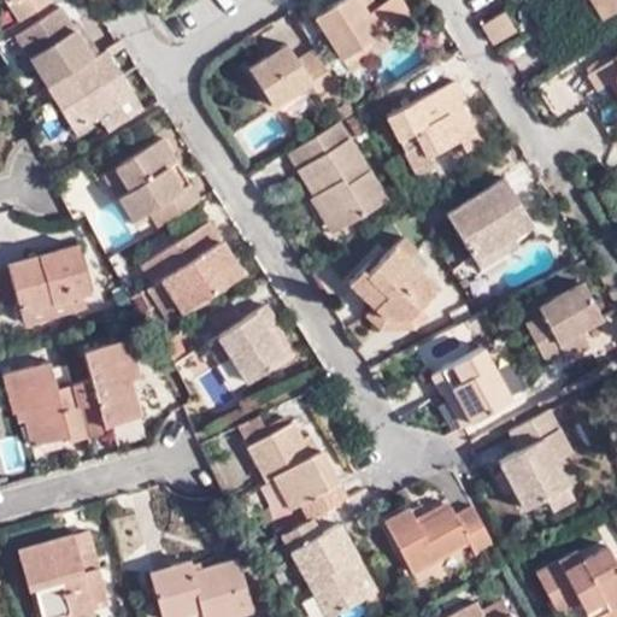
[(4,0),(17,21),(48,0),(4,0)]
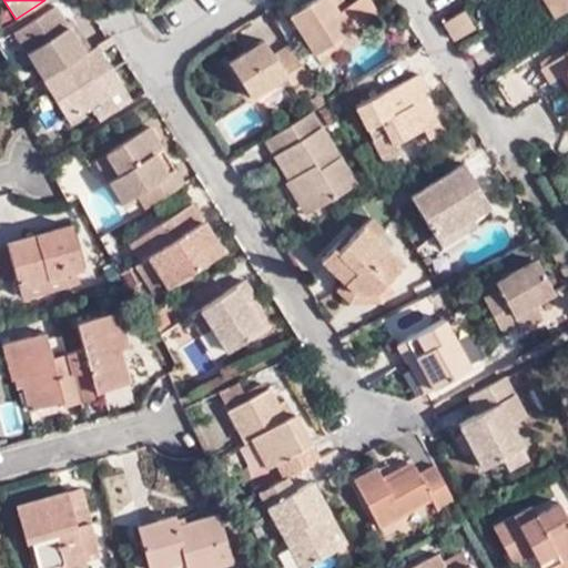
[(312,53),(353,28),(368,18),(356,0),(354,0),(345,6),(335,12),(332,6),(342,0),(341,0),(310,0),(288,13),(312,53)]
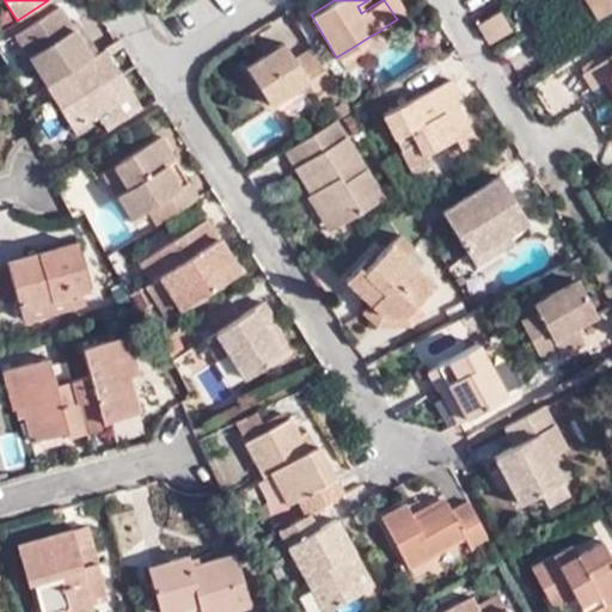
[(372,6),(368,0),(357,6),(361,13),(372,6)]
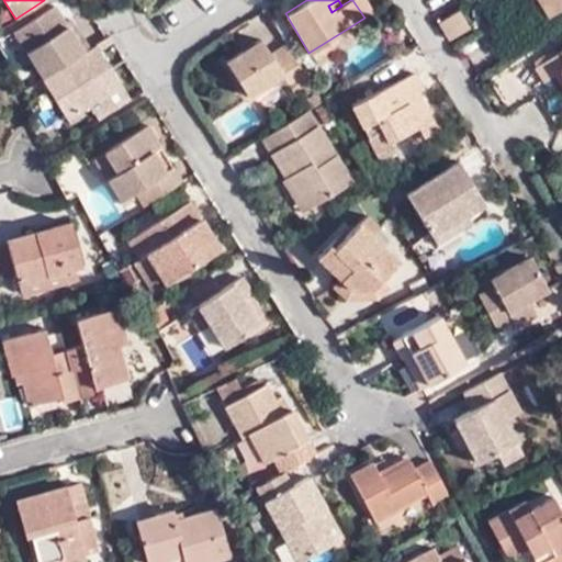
[(352,0),(364,18),(371,13),(363,0),(352,0)]
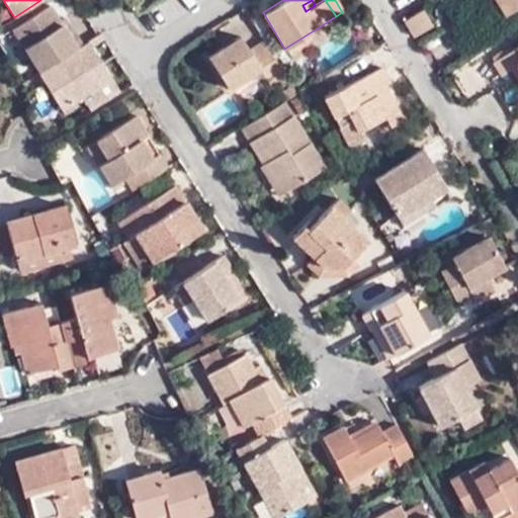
[(501,0),(494,0),(503,14),(508,11),(501,0)]
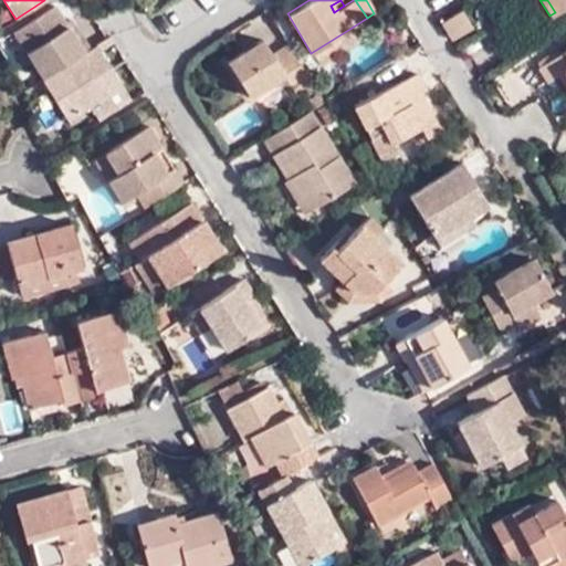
[(565,0),(547,0),(555,12),(565,4),(565,0)]
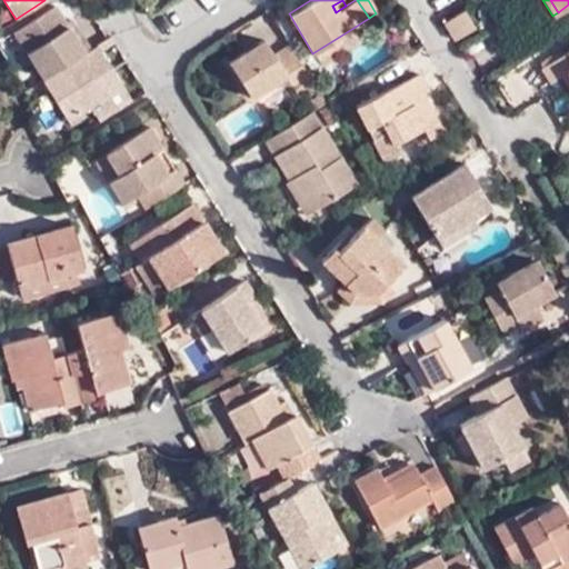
[(13,32),(41,78),(90,49),(80,32),(73,37),(63,21),(55,6),(13,32)]
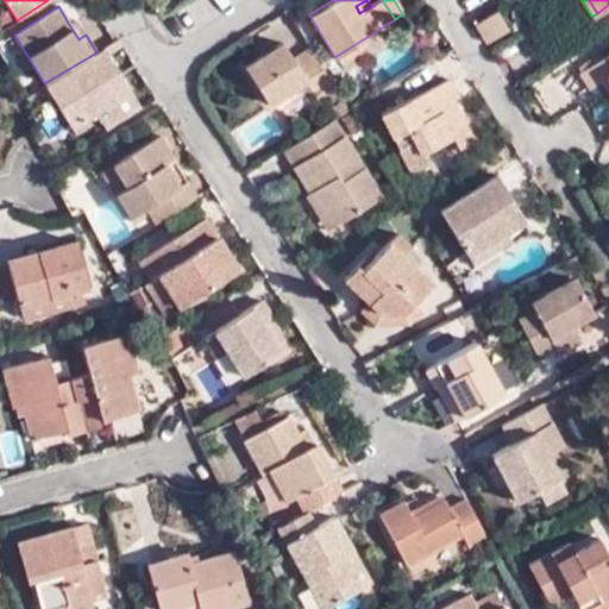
[(495,10),(471,24),(482,42),(506,27),(495,10)]
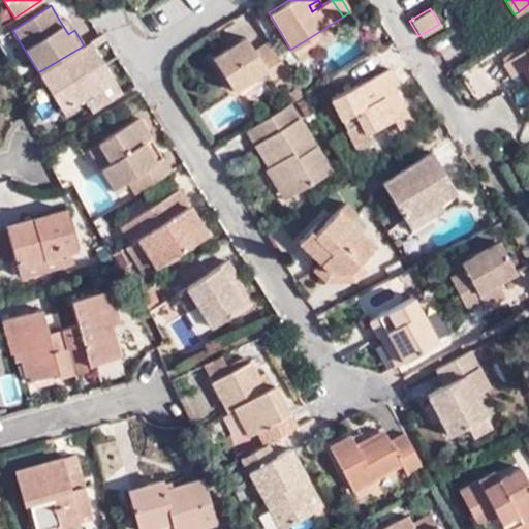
[(66,16),(59,20),(68,34),(74,30),(66,16)]
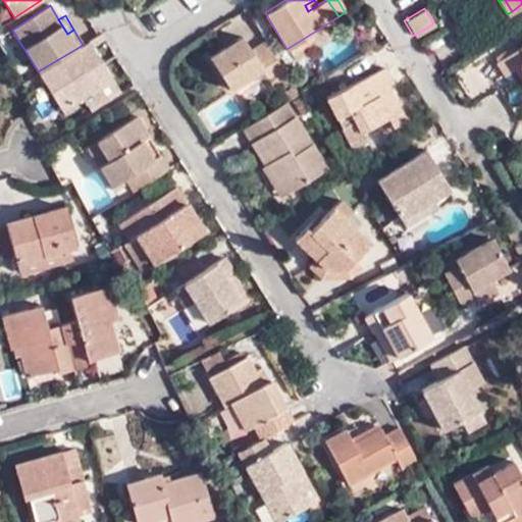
[(330,38),(324,25),(286,49),(296,59),(330,38)]
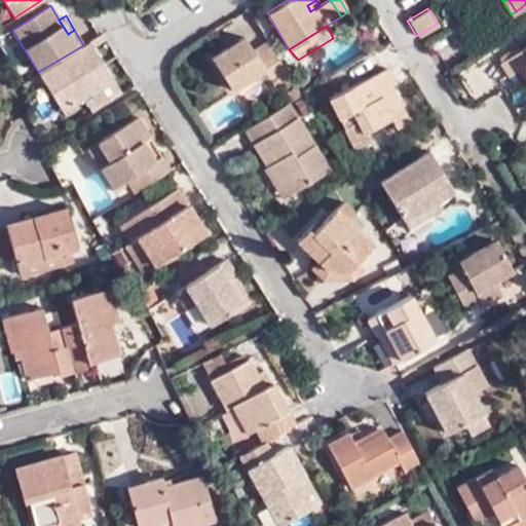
[(226,47),(237,40),(234,35),(224,42),(226,47)]
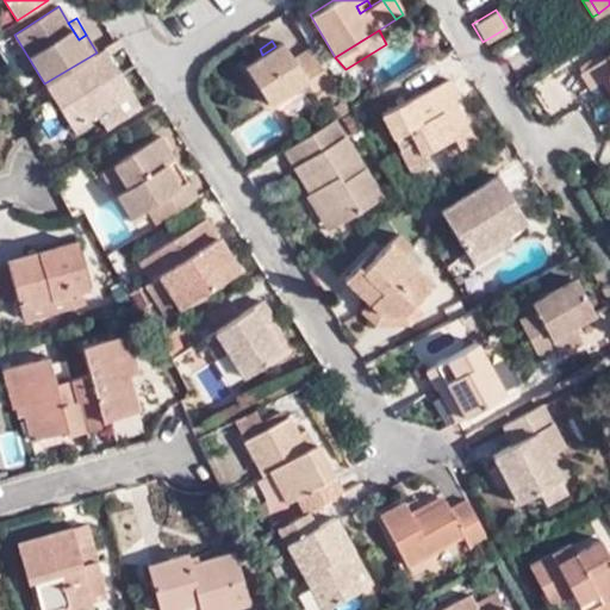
[(335,88),(309,48),(293,57),(282,42),(275,47),(262,55),(244,66),(268,105),(287,93),(305,81),(317,100),(335,88)]
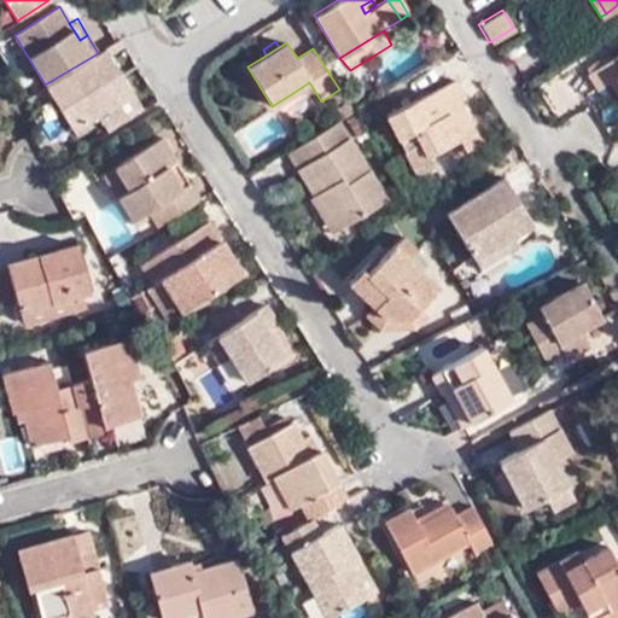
[(98,53),(45,85),(73,130),(133,95),(105,48),(98,53)]
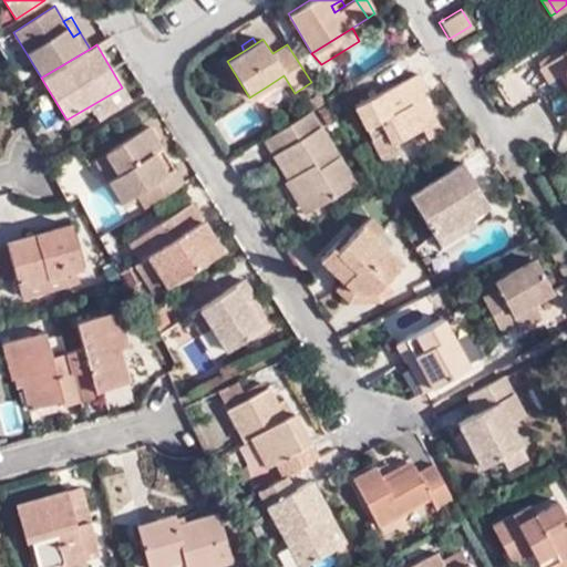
[(564,70),(566,74),(566,48),(538,65),(547,80),(557,73),(564,70)]
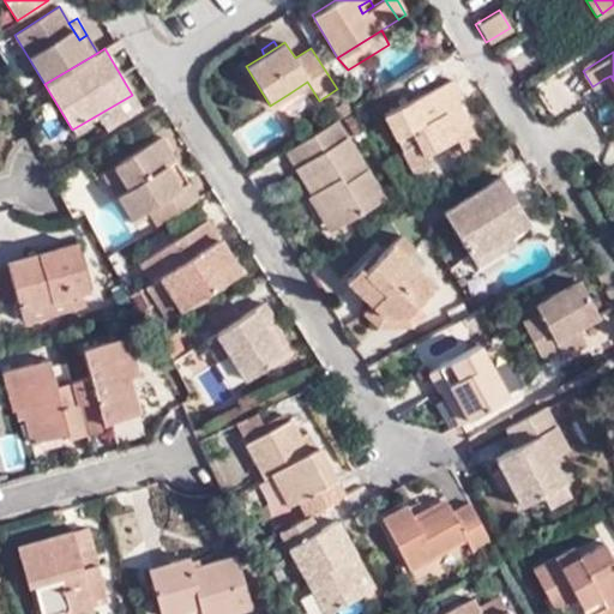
[(613,97),(613,96),(613,80),(611,76),(603,79),(613,97)]
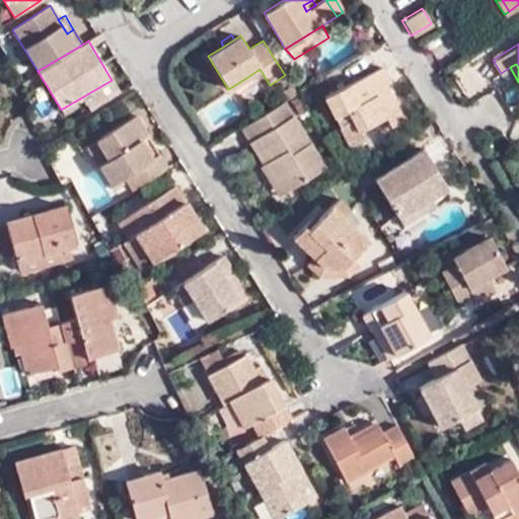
[(402,122),(388,91),(376,97),(373,91),(385,85),(389,83),(382,68),(324,97),(350,148),(364,141),(360,131),(386,119),(390,128),(402,122)]
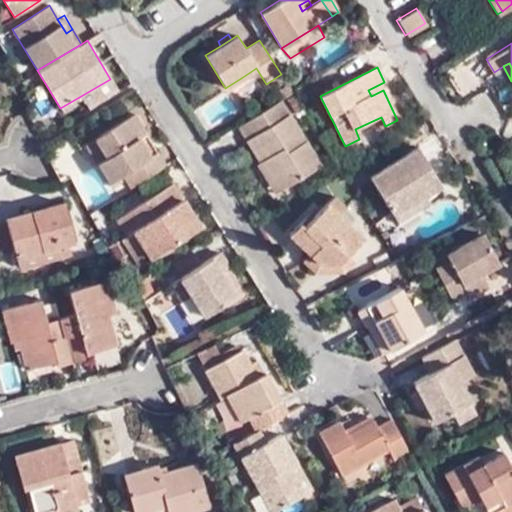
[(250,94),(266,84),(256,68),(241,78),(250,94)]
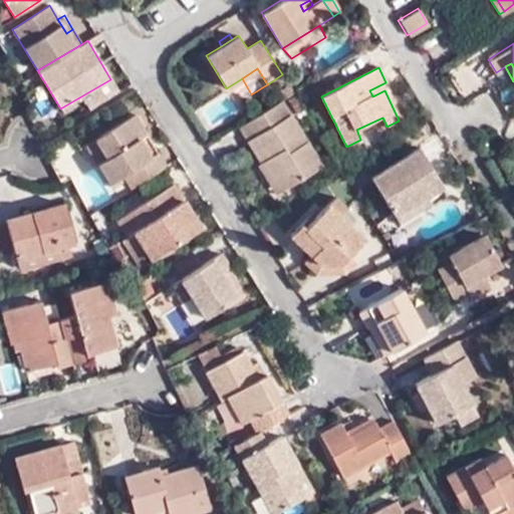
[(281,99),(293,92),(288,84),(277,91),(281,99)]
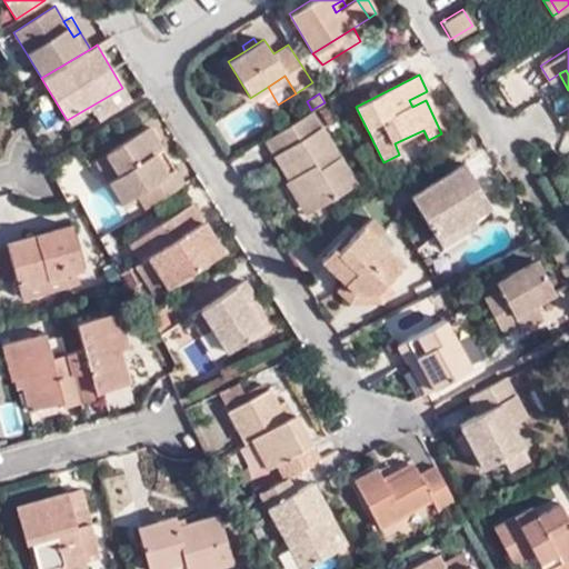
[(412,107),(426,100),(422,93),(409,100),(412,107)]
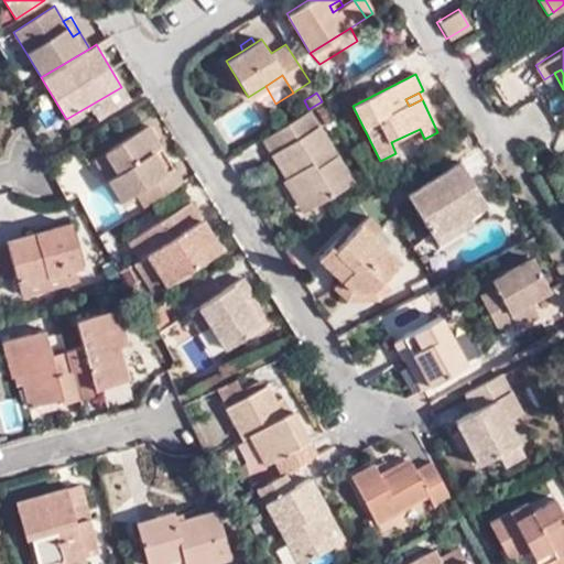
[(307,110),(262,139),(272,155),(280,150),(294,173),(288,177),(310,209),(351,182),(307,110)]
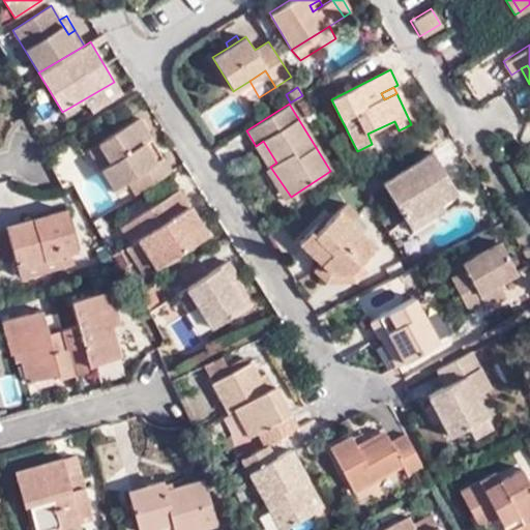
[(110,162),(100,168),(116,190),(128,183),(135,192),(170,170),(162,155),(154,159),(143,141),(149,136),(137,117),(97,142),(110,162)]
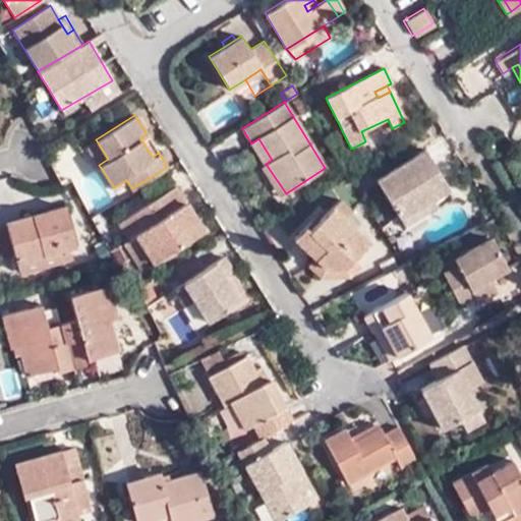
[(147,133),(140,138),(152,157),(159,153),(147,133)]
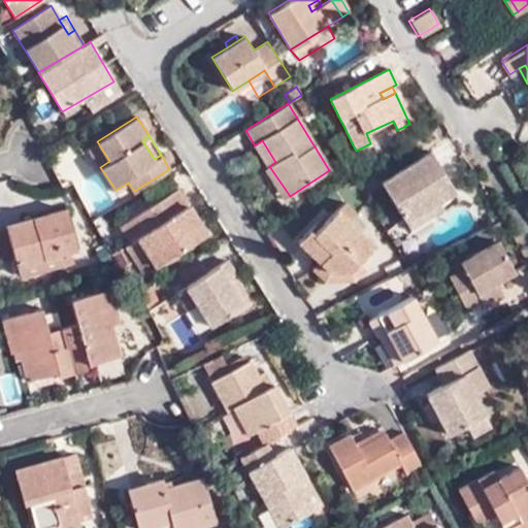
[(262,140),(255,145),(268,166),(269,166),(275,162),(262,140)]
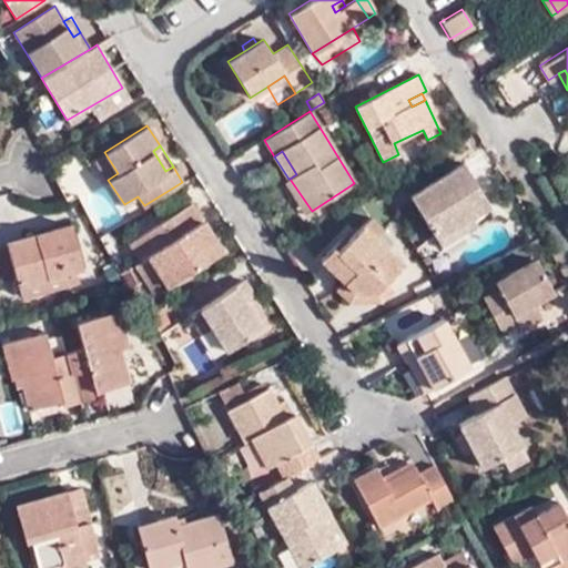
[(118,173),(104,152),(94,158),(108,180),(118,173)]
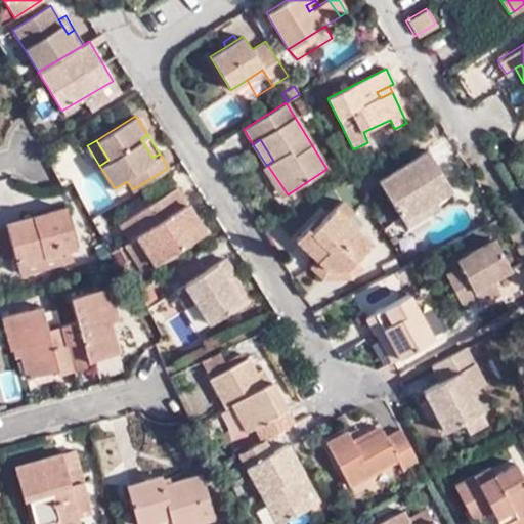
[(402,219),(434,200),(450,189),(427,150),(378,180),(402,219)]
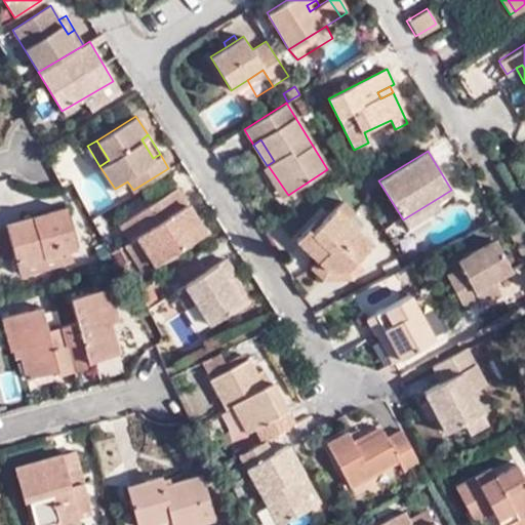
[(280,200),(288,195),(268,165),(267,165),(261,169),(280,200)]
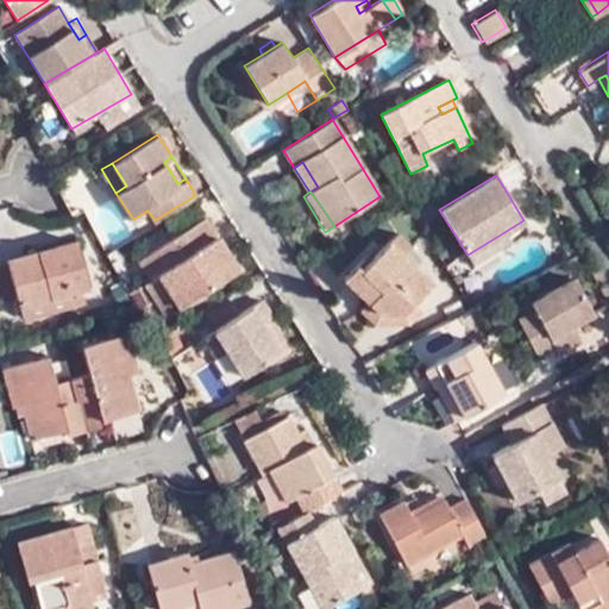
[(158,274),(179,306),(237,270),(224,248),(217,252),(209,243),(217,237),(206,218),(140,257),(151,278),(158,274)]
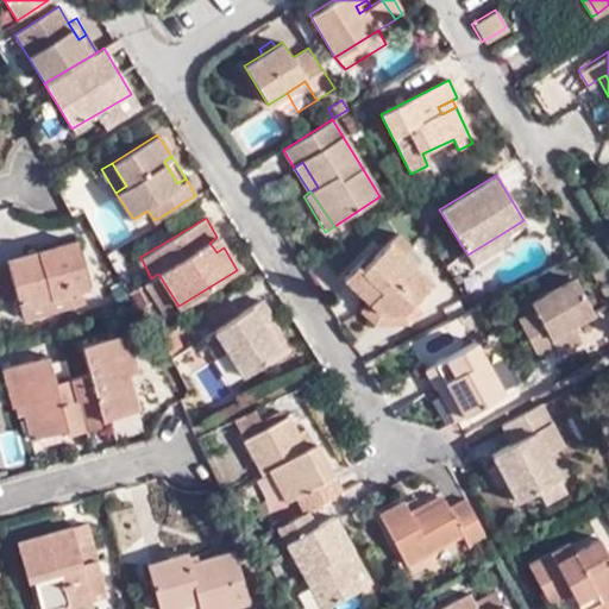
[(341,277),(365,301),(380,315),(399,314),(409,305),(428,284),(401,256),(409,248),(394,232),(359,270),(353,265),(341,277)]
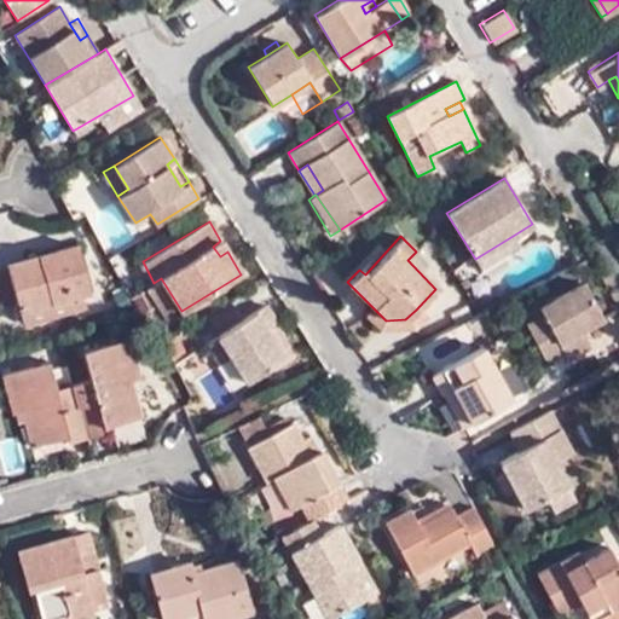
[(520,247),(513,236),(475,259),(481,270),(520,247)]
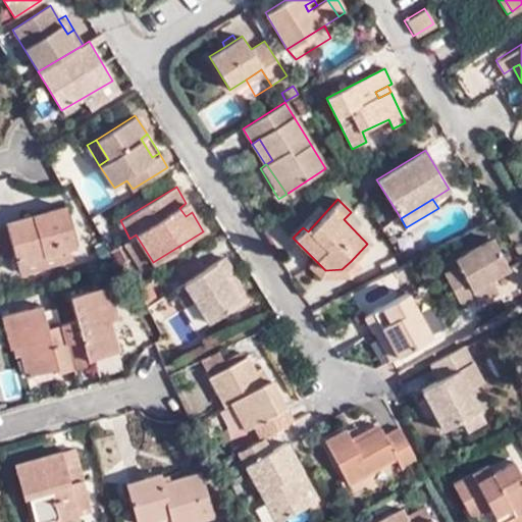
[(186,216),(192,212),(186,203),(179,208),(186,216)]
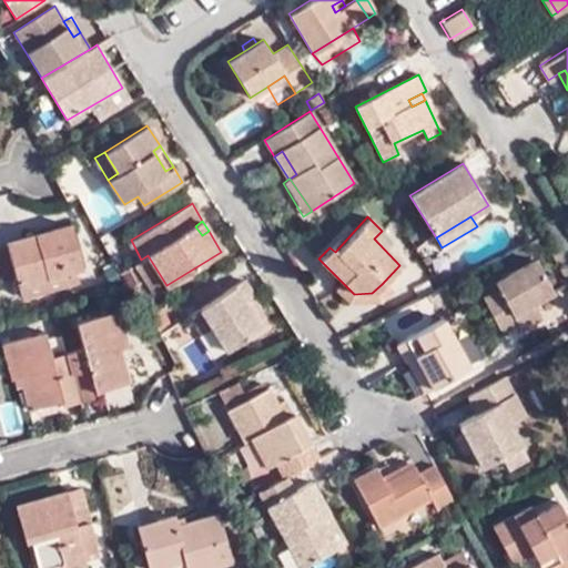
[(19,287),(71,273),(83,270),(71,225),(8,242),(19,287)]
